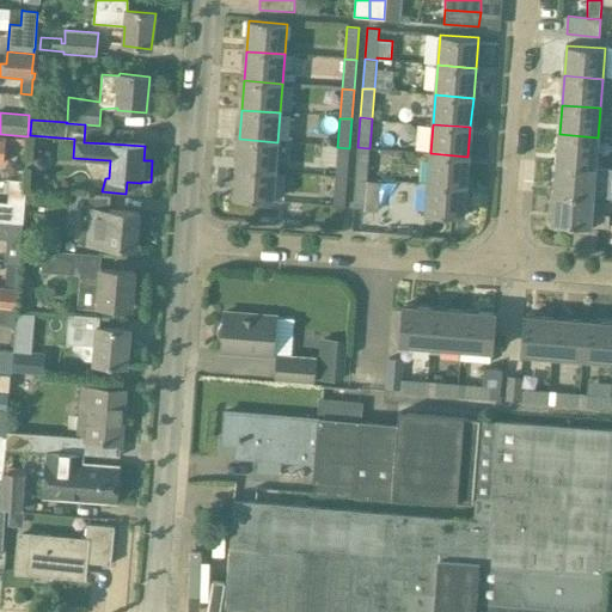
[(558,164),(595,166),(598,138),(560,134),(558,164)]
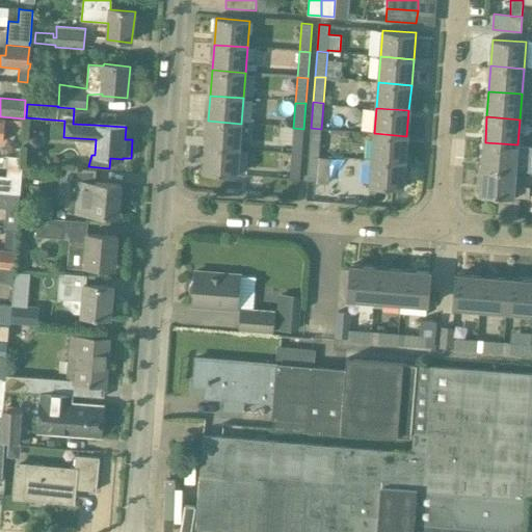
[(0,140),(3,141),(5,125),(21,126),(21,130),(25,130),(26,121),(5,120),(0,118),(0,140)]
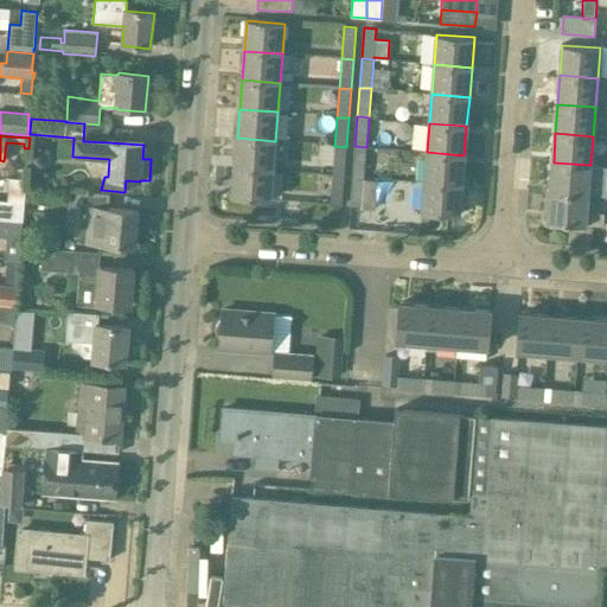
[(273,170),(275,141),(237,138),(235,167),(273,170)]
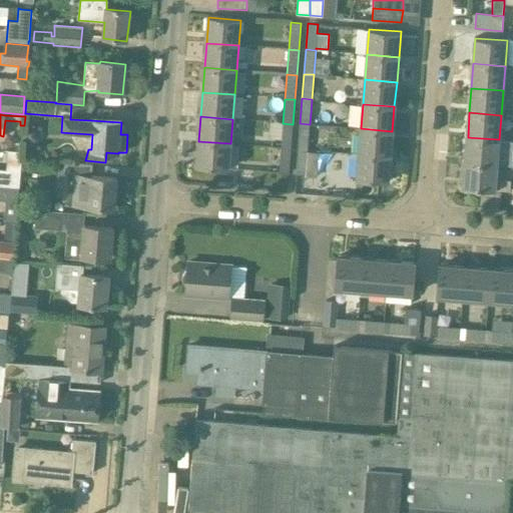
[(293,124),(283,123),(281,148),(291,149),(293,124)]
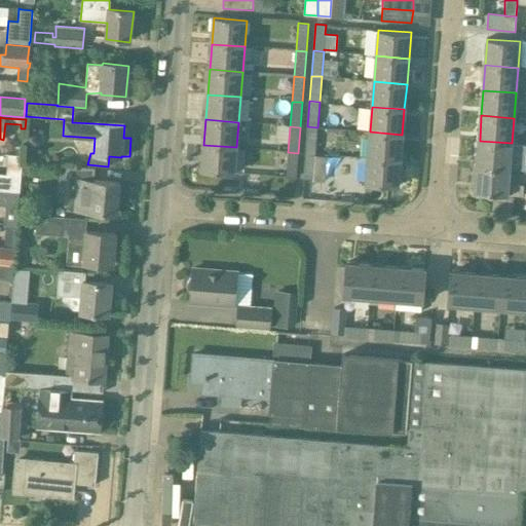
[(315,153),(317,128),(317,127),(307,126),(306,152),(315,153)]
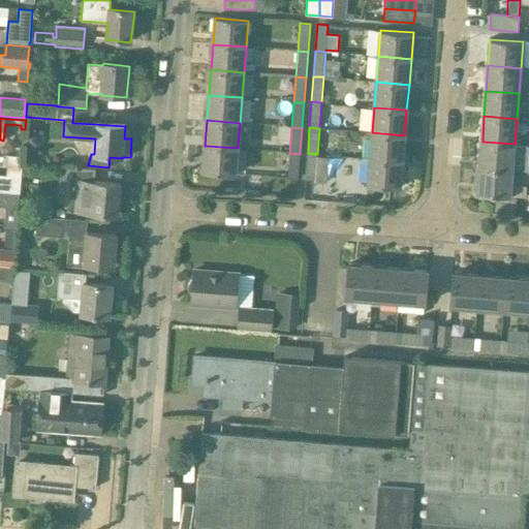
[(25,138),(25,139),(25,141),(26,143),(27,144),(28,145),(29,146),(30,147),(32,147),(33,147),(34,147),(36,147),(37,146),(38,145),(39,144),(40,143),(41,141),(41,139),(41,137),(41,136),(40,135),(39,133),(38,132),(37,131),(36,131),(34,130),(33,130),(32,130),(30,131),(29,131),(28,132),(27,133),(26,135),(25,136),(25,138)]
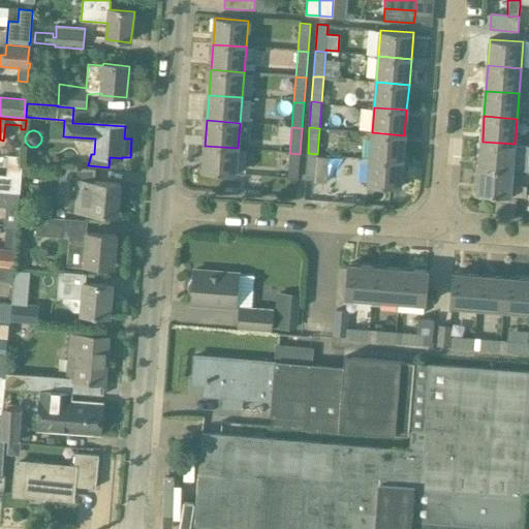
[(370,158),(402,161),(404,135),(372,132),(370,158)]
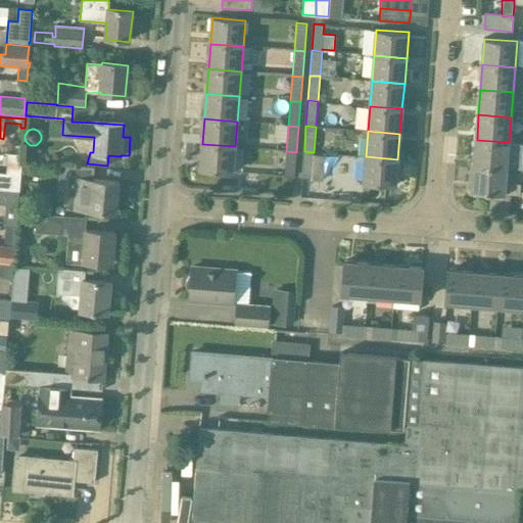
[(475,164),(508,168),(509,142),(477,140),(475,164)]
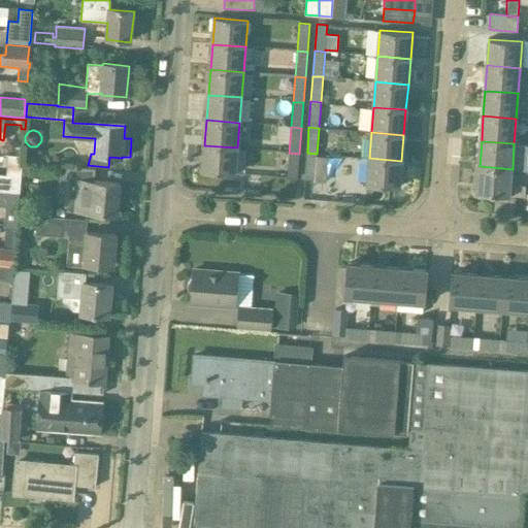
[(235,174),(237,147),(204,145),(202,171),(235,174)]
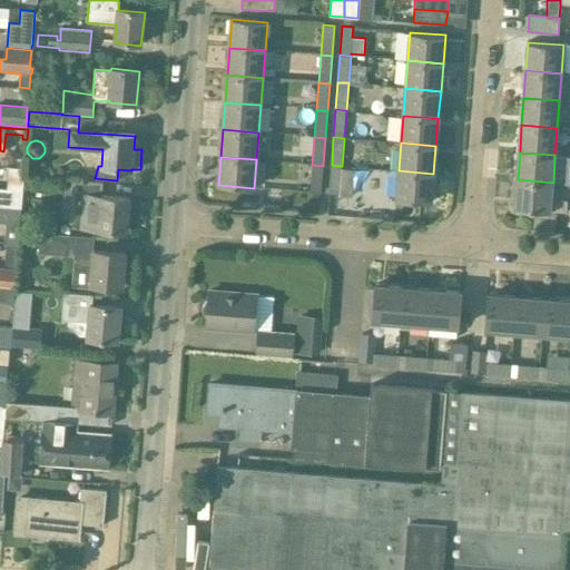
[(312,165),(310,192),(321,193),(323,166),(312,165)]
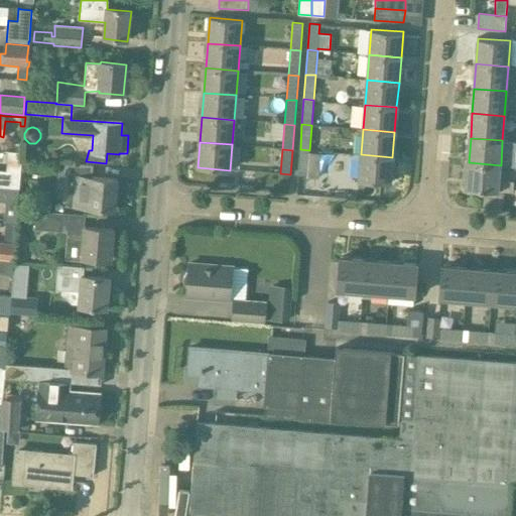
[(300,149),(298,174),(307,175),(309,152),(309,150),(300,149)]
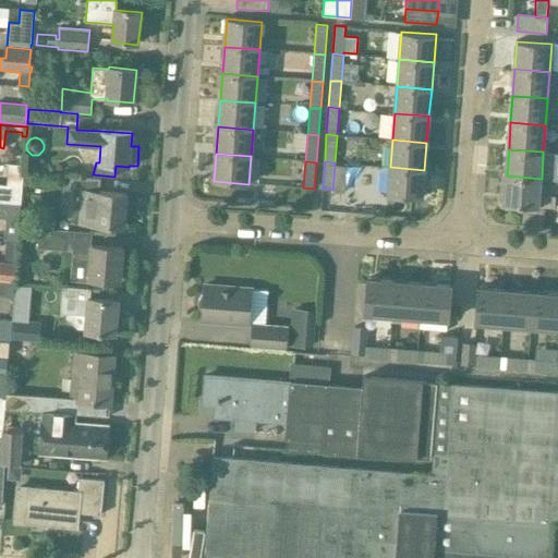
[(0,183),(0,202),(21,204),(22,185),(24,165),(8,164),(7,184),(0,183)]
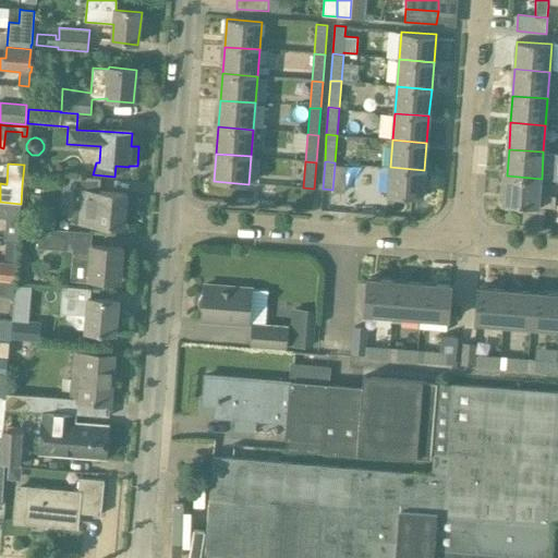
[(390,167),(387,194),(422,197),(424,170),(390,167)]
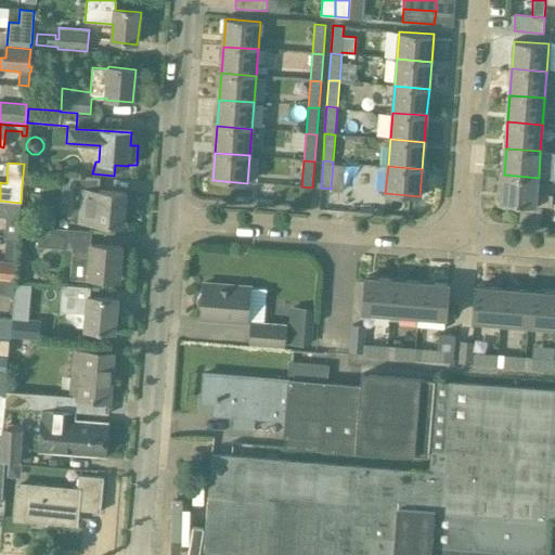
[(68,203),(67,221),(125,227),(127,193),(99,191),(100,178),(71,175),(68,203)]
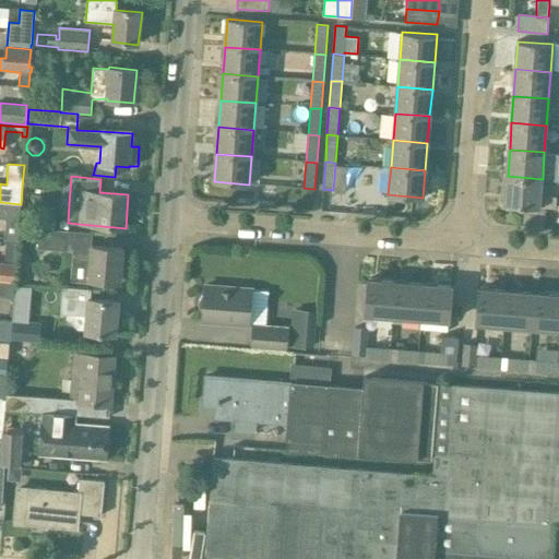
[(508,176),(506,204),(557,207),(557,195),(540,194),(543,179),(508,176)]
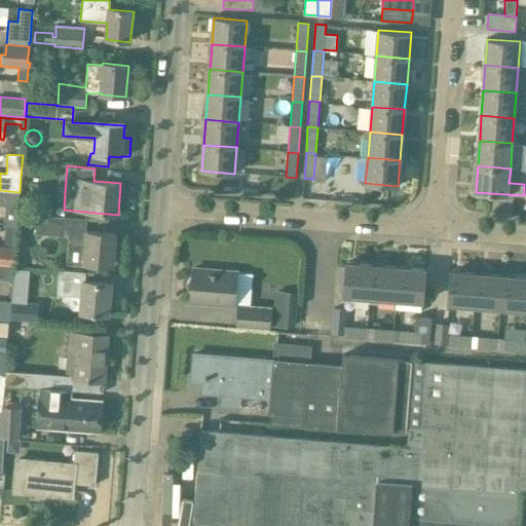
[(287,189),(289,178),(263,173),(261,184),(287,189)]
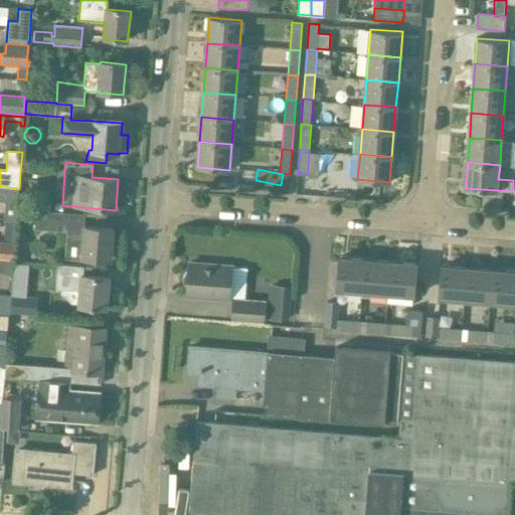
[(0,200),(5,201),(4,222),(16,222),(19,188),(0,186),(0,200)]
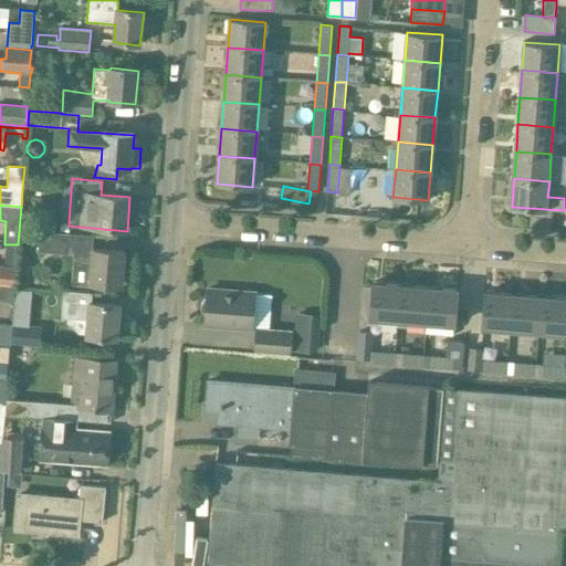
[(95,236),(40,231),(39,251),(74,254),(74,263),(93,264),(92,283),(122,285),(124,251),(94,249),(95,236)]
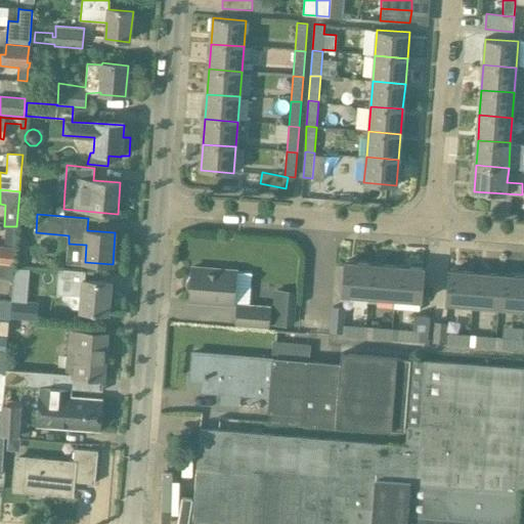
[(0,264),(14,265),(16,248),(0,246),(0,264)]
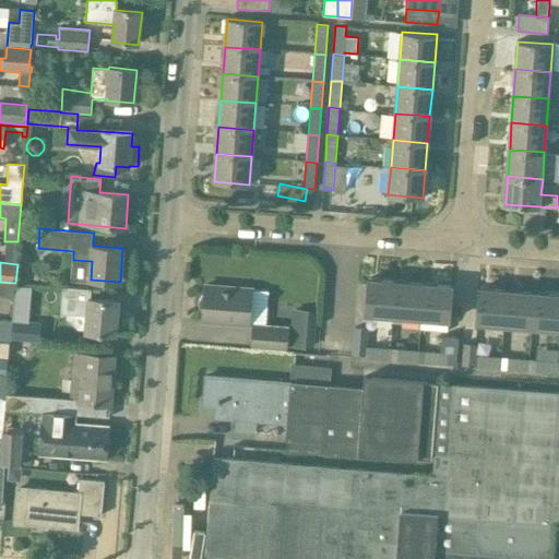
[(364,313),(393,317),(396,283),(367,281),(364,313)]
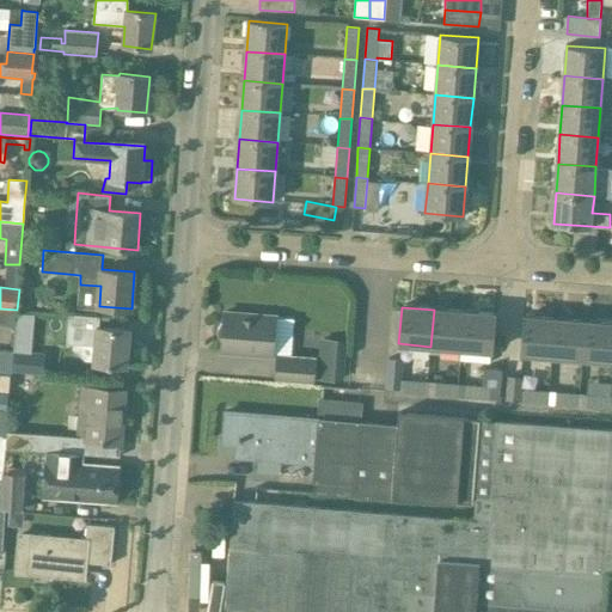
[(17,310),(0,308),(0,323),(16,325),(17,310)]
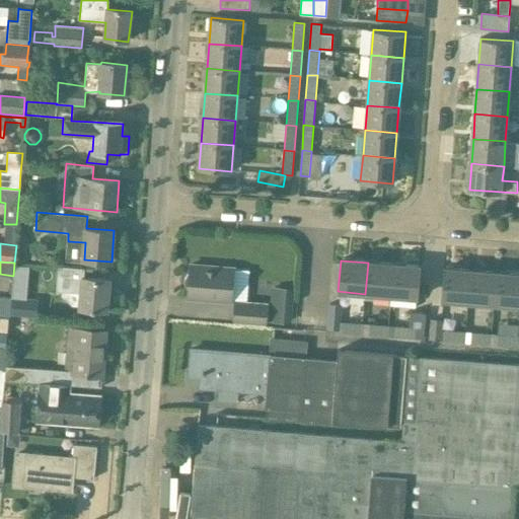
[(365,294),(391,296),(393,265),(368,263),(365,294)]
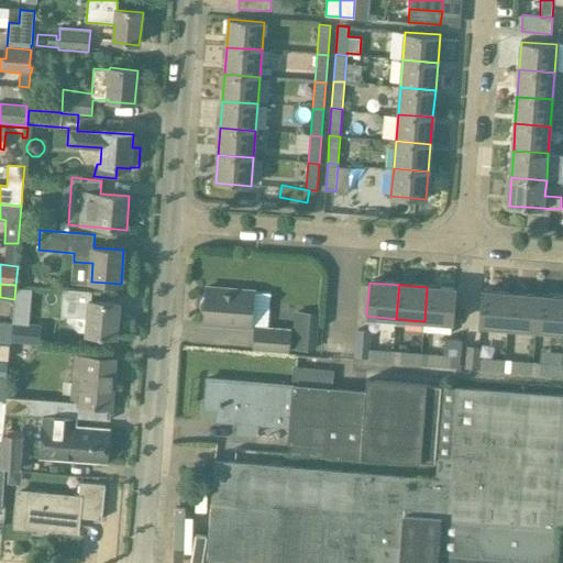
[(17,286),(14,321),(31,322),(32,287),(17,286)]
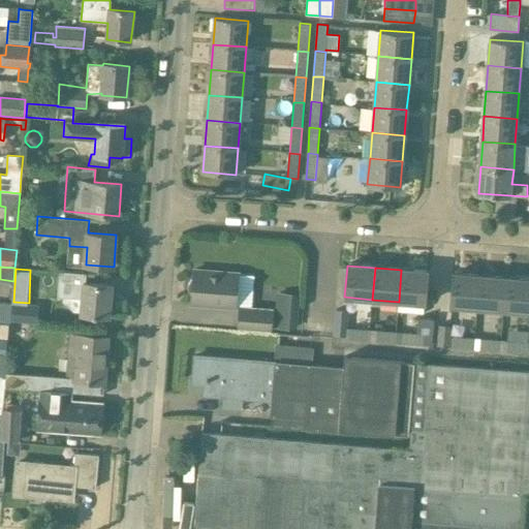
[(401,270),(399,302),(427,304),(429,272),(401,270)]
